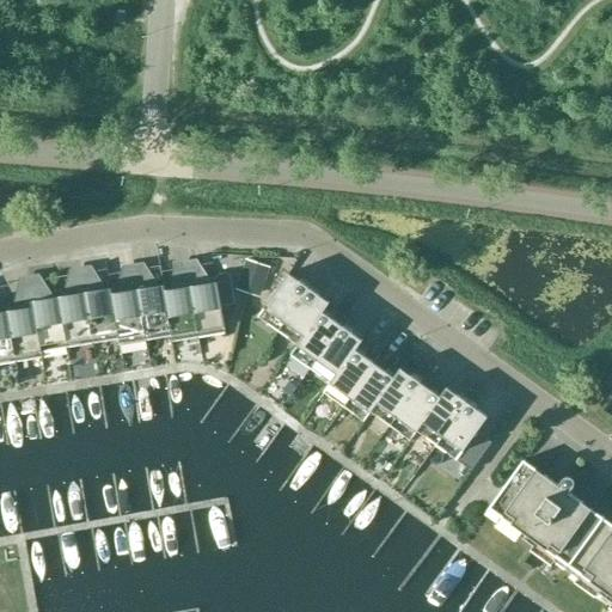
[(277,331),(308,288),(288,273),(257,317),(277,331)]
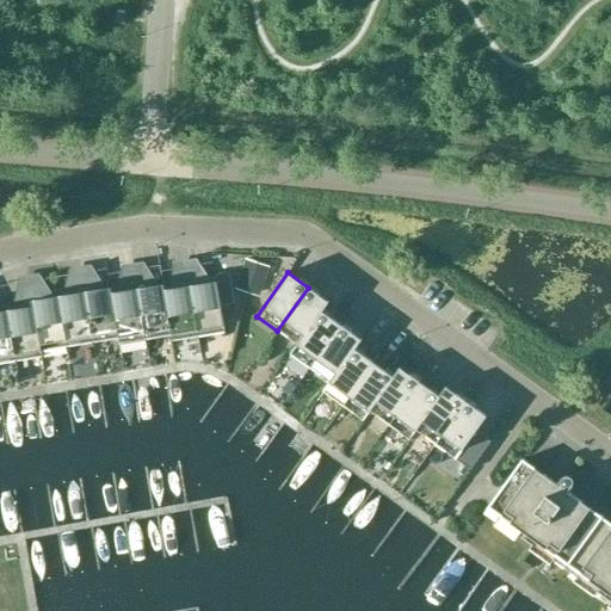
[(190,287),(198,337),(224,333),(220,307),(234,304),(229,275),(214,277),(215,283),(190,287)]
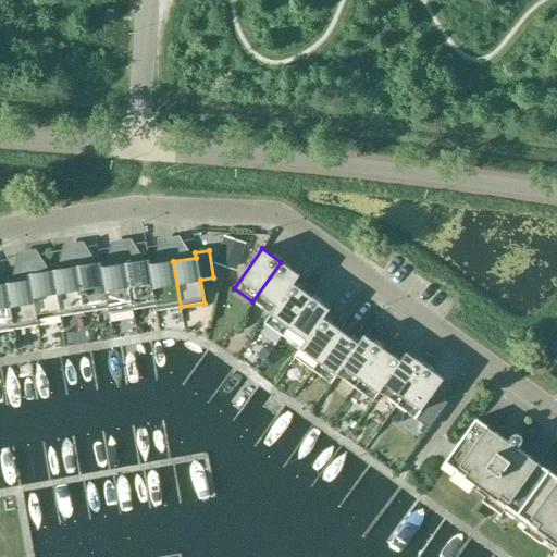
[(133,310),(155,306),(156,306),(149,265),(149,260),(125,264),(133,310)]
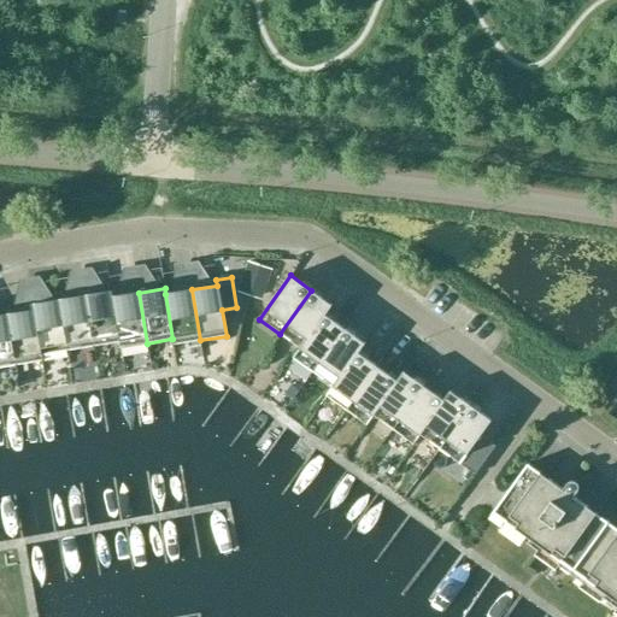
[(172,339),(171,339),(172,345),(200,340),(192,289),(165,294),(172,339)]
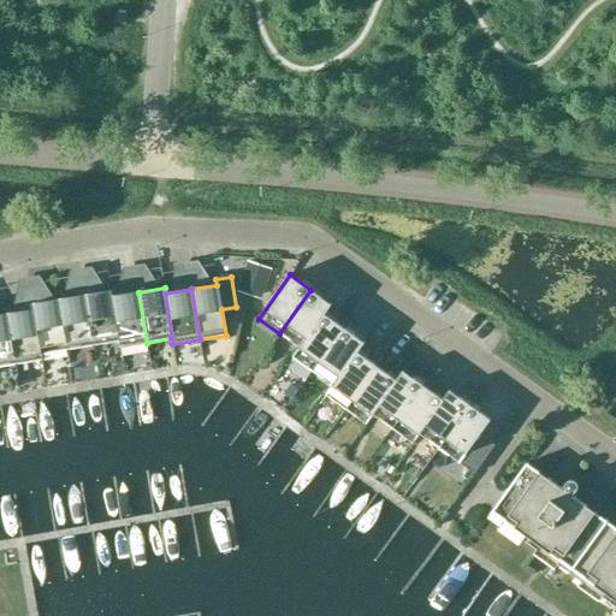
[(330,304),(311,290),(279,333),(298,348),(291,356),(292,357),(330,304)]
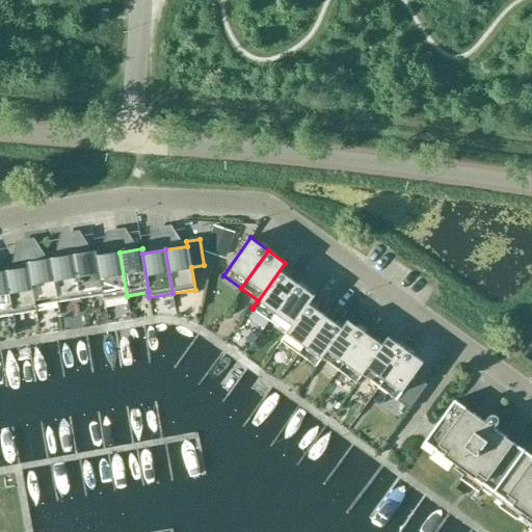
[(80,298),(102,295),(103,295),(97,257),(96,251),(73,256),(80,298)]
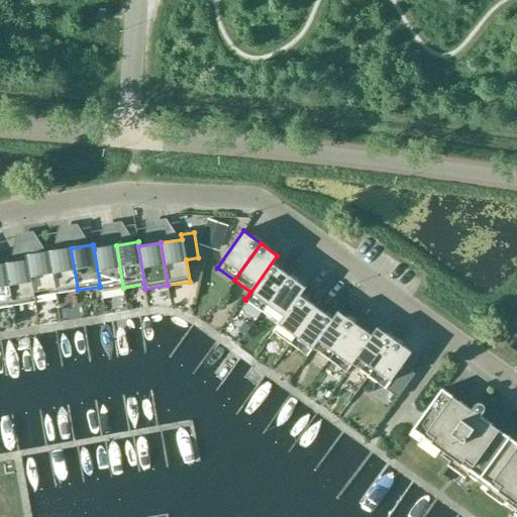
[(100,287),(99,287),(100,292),(123,288),(116,245),(94,249),(100,287)]
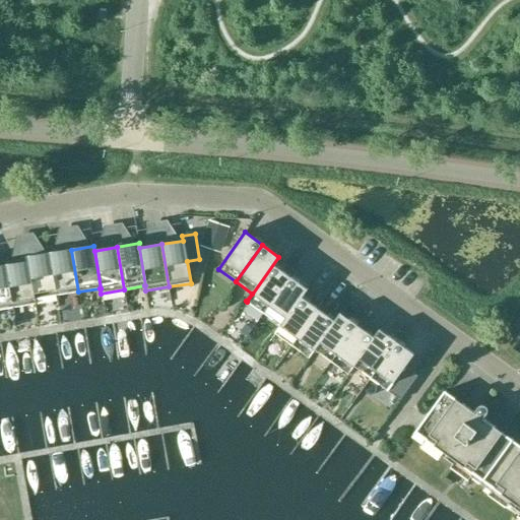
[(56,296),(78,291),(71,250),(49,253),(56,296)]
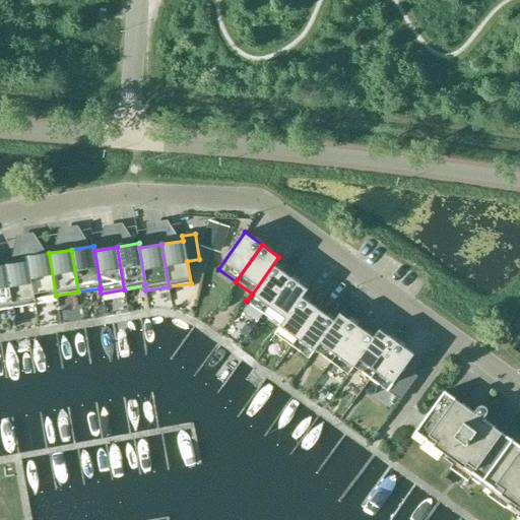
[(26,257),(27,262),(35,300),(35,299),(56,296),(49,253),(26,257)]
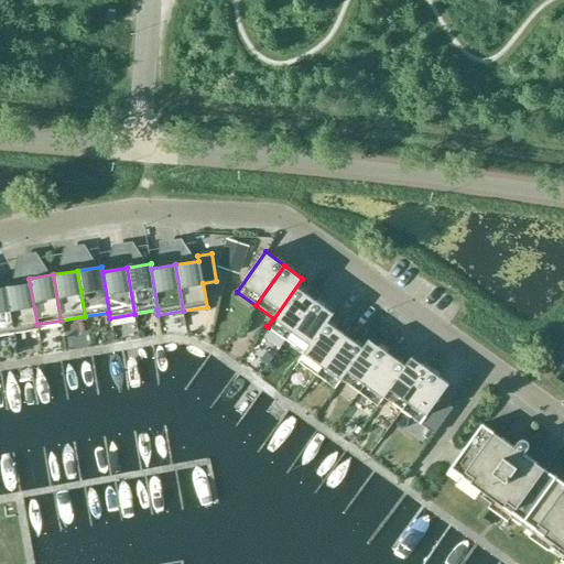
[(303,279),(302,279),(268,327),(285,340),(314,300),(296,288),(303,279)]
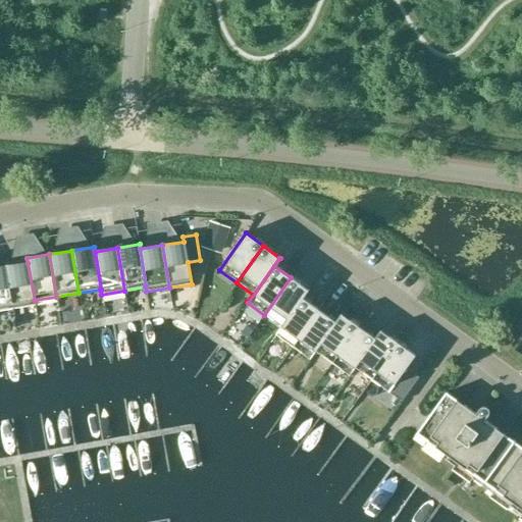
[(28,263),(6,266),(13,309),(36,305),(35,300),(35,301),(28,263)]
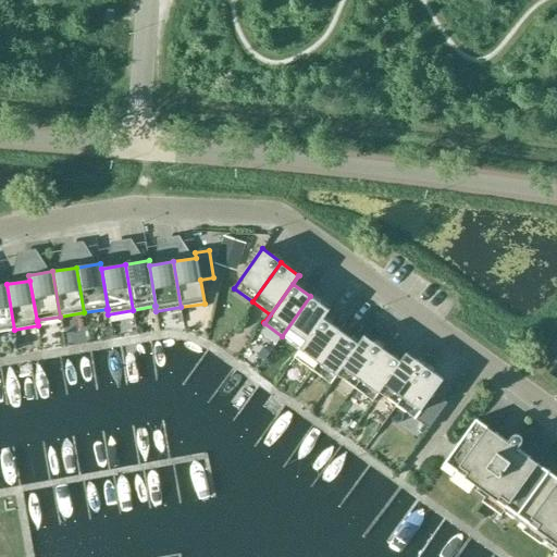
[(0,332),(14,330),(7,284),(0,285),(0,332)]
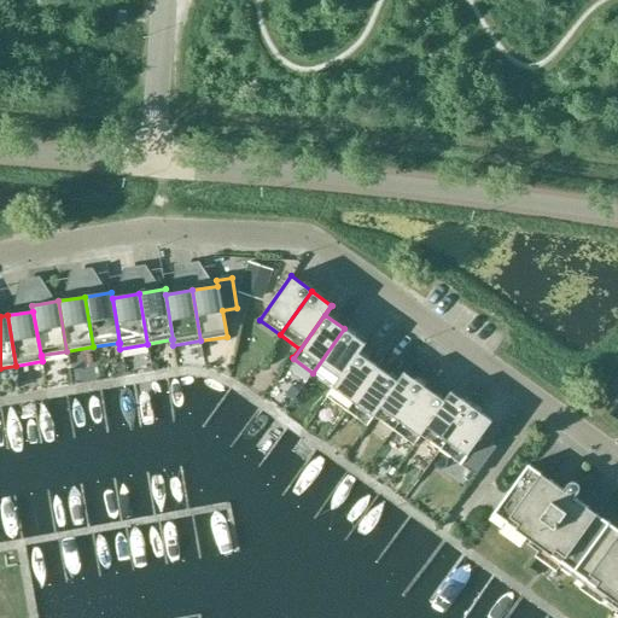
[(326,396),(365,343),(344,328),(313,373),(332,386),(326,396)]
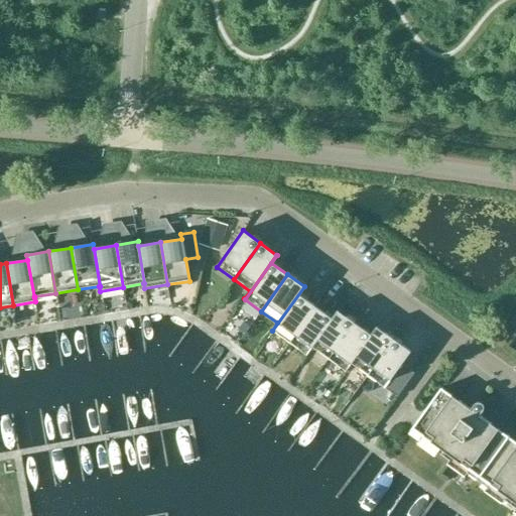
[(305,287),(304,286),(272,331),(289,343),(314,305),(299,294),(305,287)]
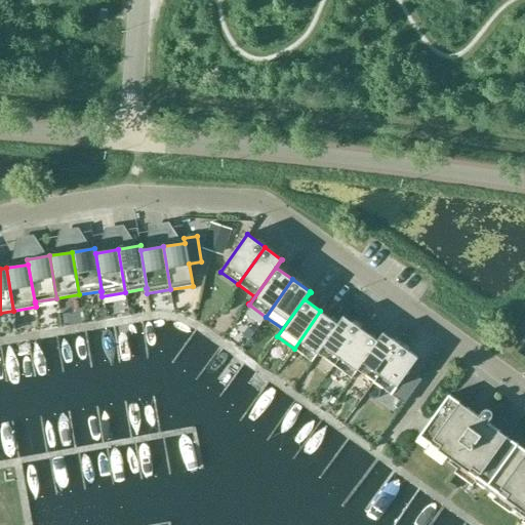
[(311,361),(342,316),(342,315),(336,323),(320,311),(294,349),(311,361)]
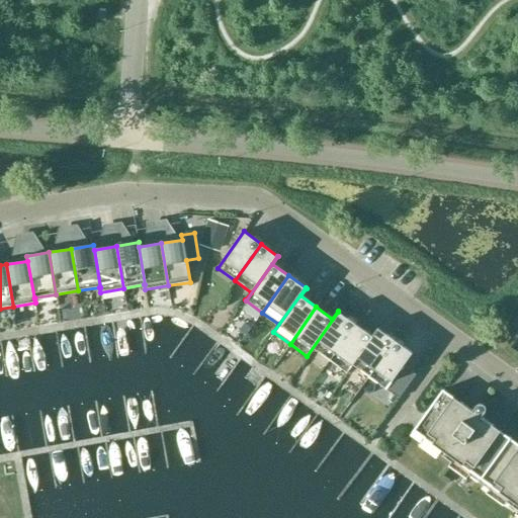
[(355,324),(338,312),(307,356),(308,357),(313,349),(329,360),(355,324)]
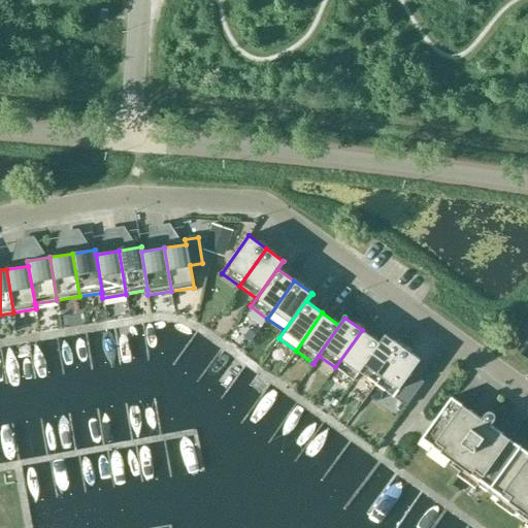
[(378,342),(362,330),(335,367),(353,380),(386,334),(385,334),(378,342)]
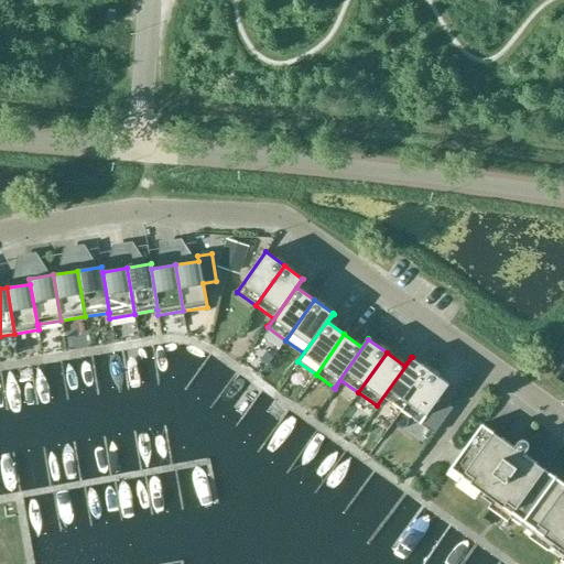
[(430,370),(412,357),(377,405),(377,407),(383,398),(401,411),(430,370)]
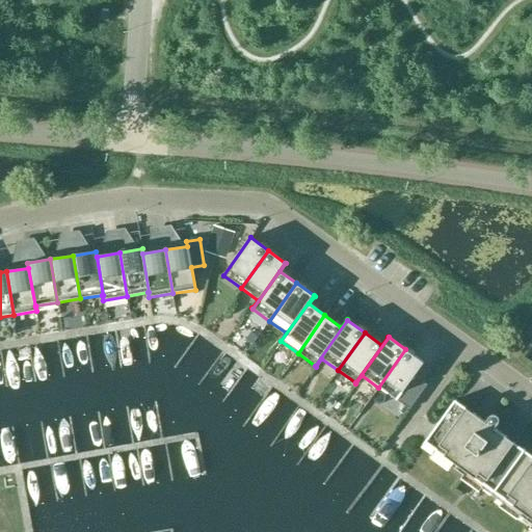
[(423,363),(405,349),(378,388),(396,400),(423,363)]
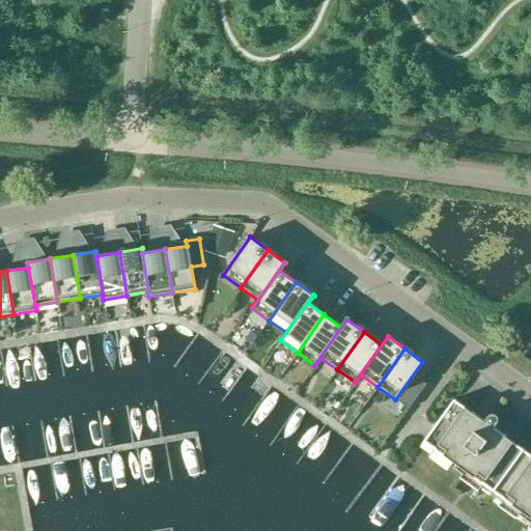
[(438,463),(473,413),(453,399),(421,444),(431,452),(428,456),(438,463)]
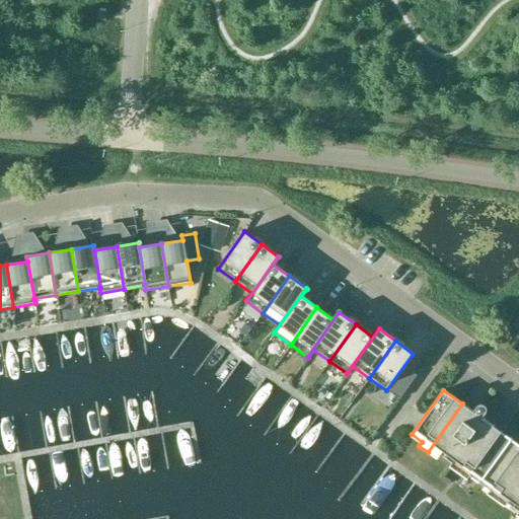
[(445,459),(484,405),(483,405),(482,404),(480,404),(478,405),(477,406),(473,412),(462,403),(428,452),(436,458),(439,454),(445,459)]
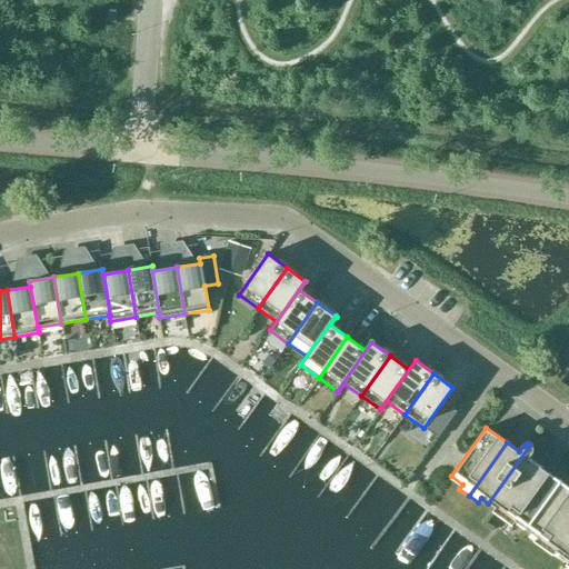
[(501,519),(539,467),(528,458),(531,452),(532,451),(532,450),(532,449),(532,447),(531,446),(530,445),(488,503),(495,508),(491,512),(501,519)]
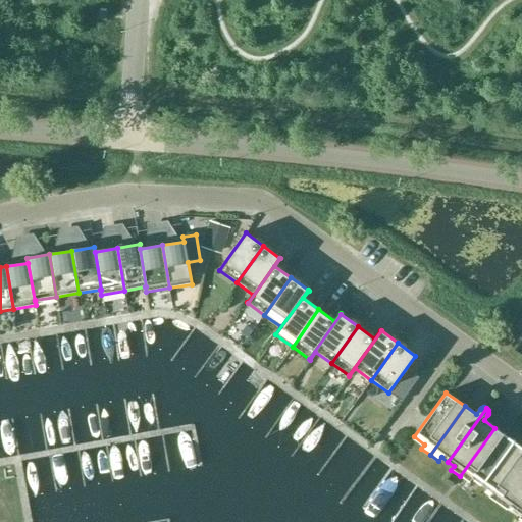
[(481,486),(514,441),(494,428),(460,476),(469,482),(471,479),(481,486)]
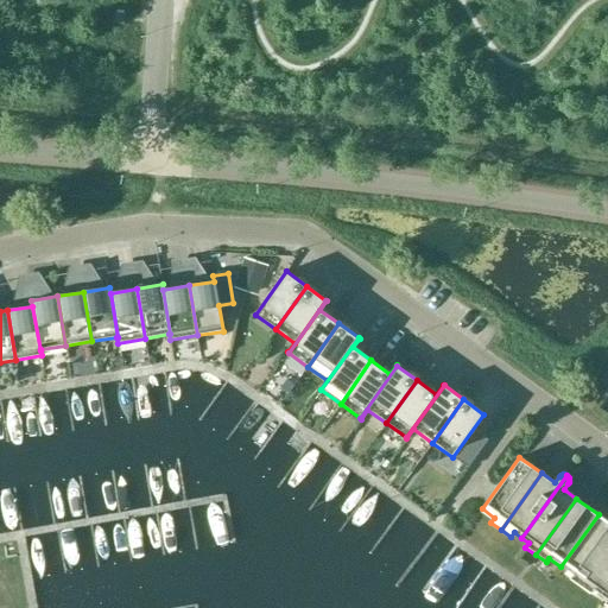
[(580,587),(607,546),(607,520),(599,514),(561,567),(572,575),(569,580),(580,587)]
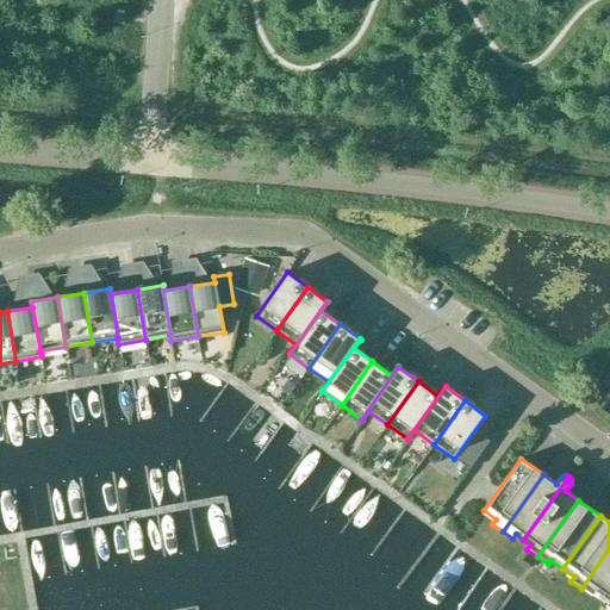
[(602,597),(609,585),(609,548),(582,589),(592,596),(595,591),(602,597)]
